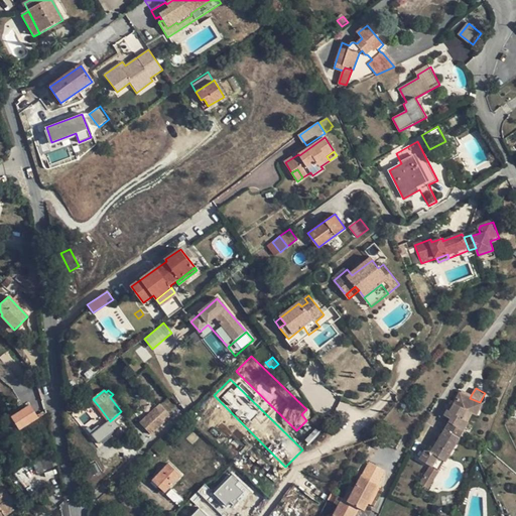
[(335,409),(318,393),(310,400),(327,417),(335,409)]
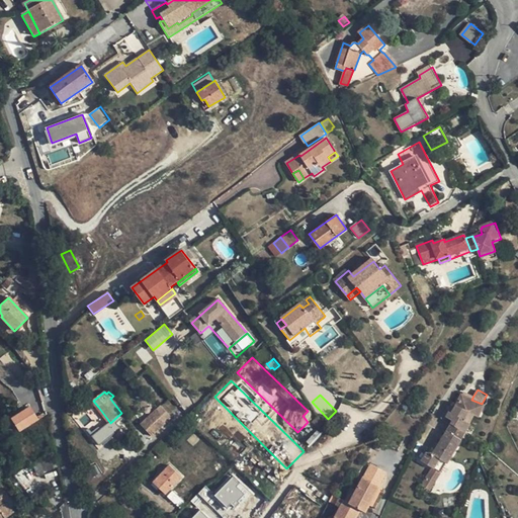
[(482,404),(471,400),(462,395),(461,395),(457,404),(452,413),(449,412),(446,418),(452,421),(451,424),(465,433),(470,423),(469,422),(473,414),(479,416),(484,405),(482,404)]
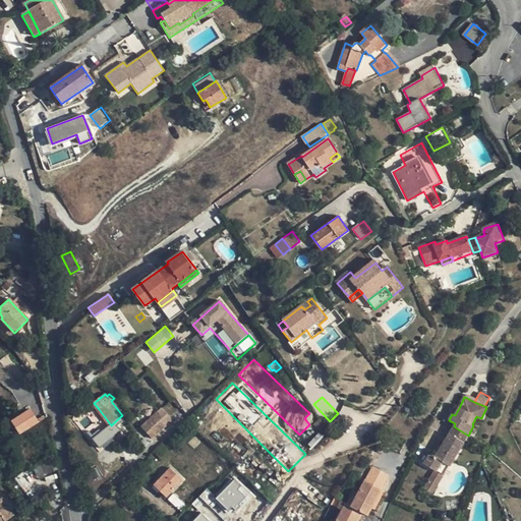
[(210,399),(188,420),(270,501),(291,478),(210,399)]
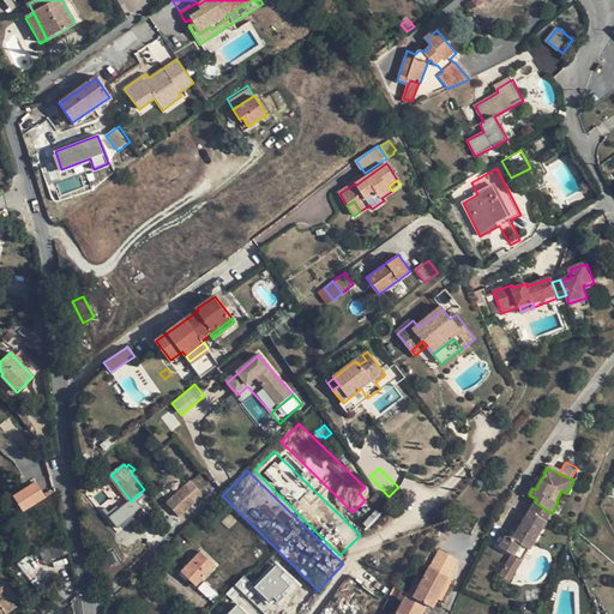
[(14,495),(25,511),(46,498),(35,481),(14,495)]
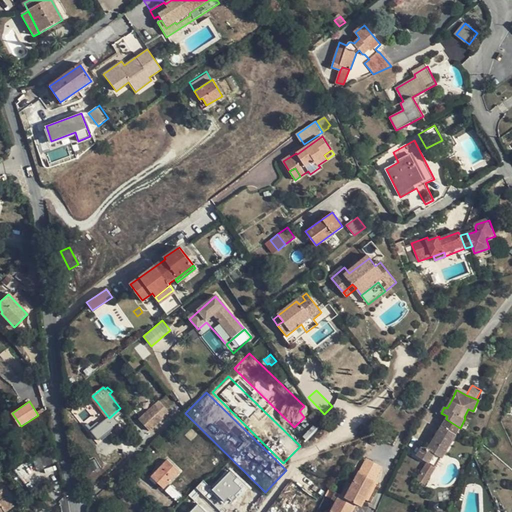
[(103,410),(97,402),(93,405),(99,414),(103,410)]
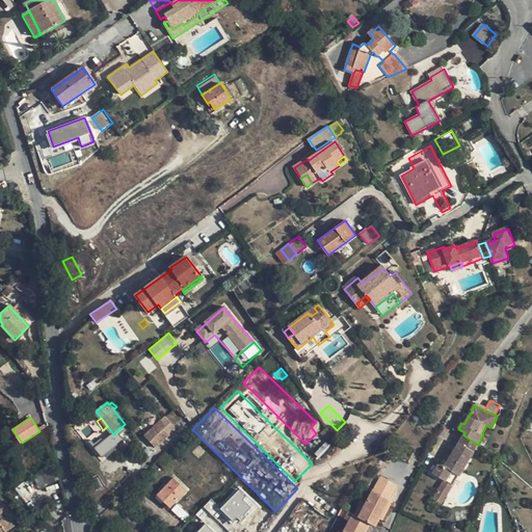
[(129,430),(133,434),(140,428),(137,424),(129,430)]
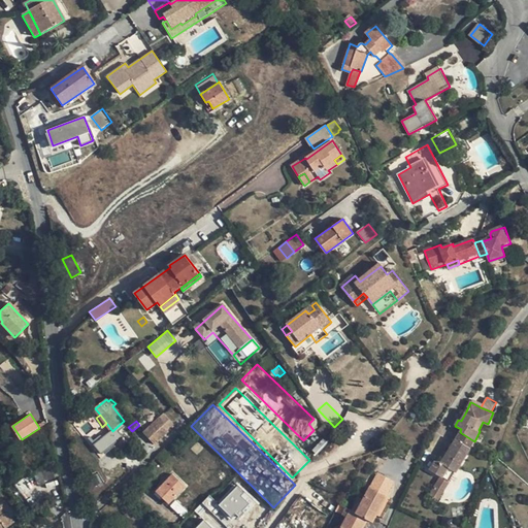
[(164,435),(167,433),(171,429),(164,421),(157,427),(159,429),(164,435)]
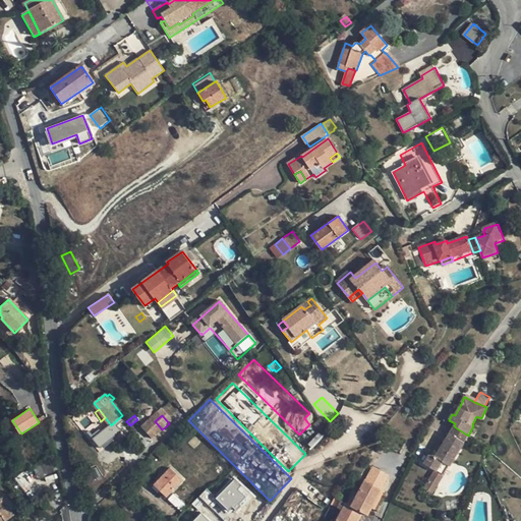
[(148,430),(137,419),(130,425),(145,444),(153,438),(148,430)]
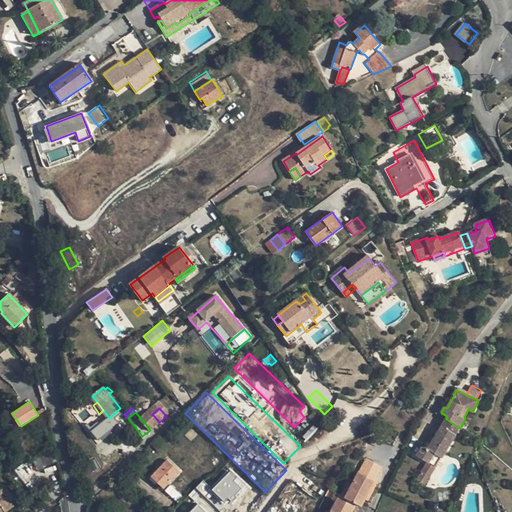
[(315,412),(309,417),(314,423),(320,417),(315,412)]
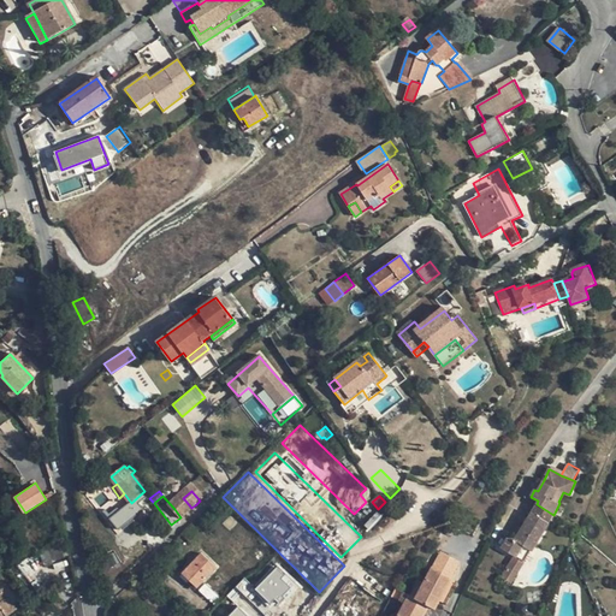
[(185,501),(175,509),(181,517),(182,516),(191,508),(185,501)]
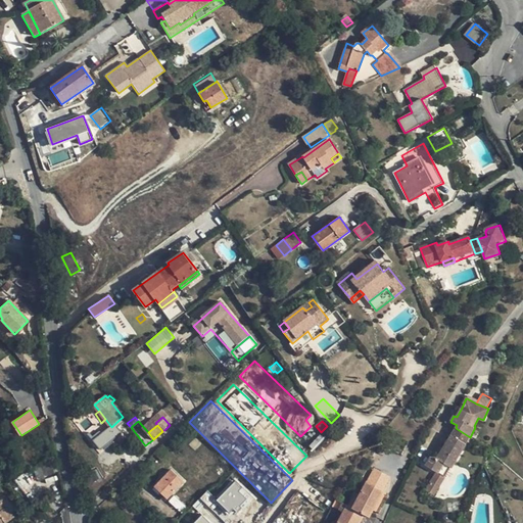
[(452,468),(470,437),(456,428),(437,458),(432,455),(426,465),(437,472),(444,477),(450,468),(452,468)]
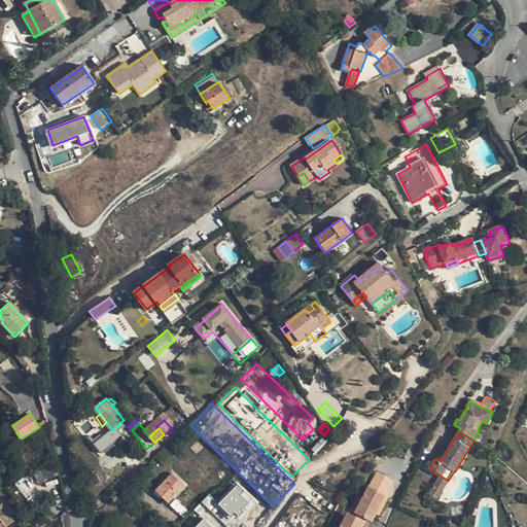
[(170,435),(167,432),(164,434),(155,442),(159,445),(170,435)]
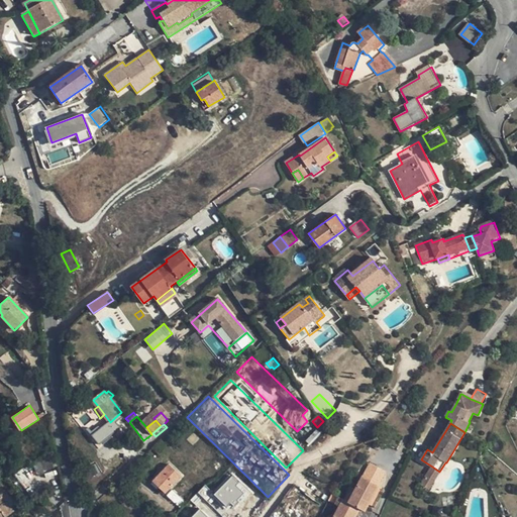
[(377,451),(381,443),(375,440),(371,448),(377,451)]
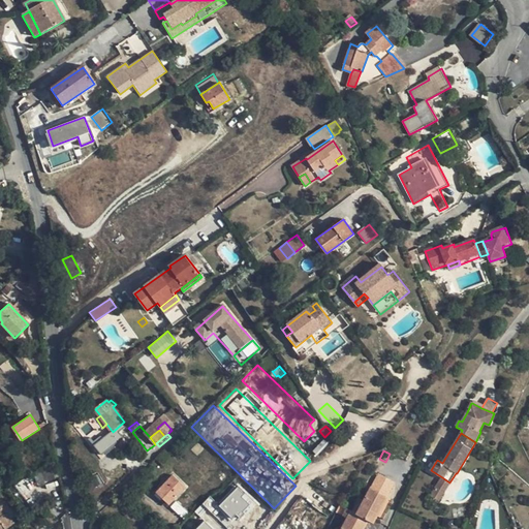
[(169,459),(162,452),(156,459),(163,466),(169,459)]
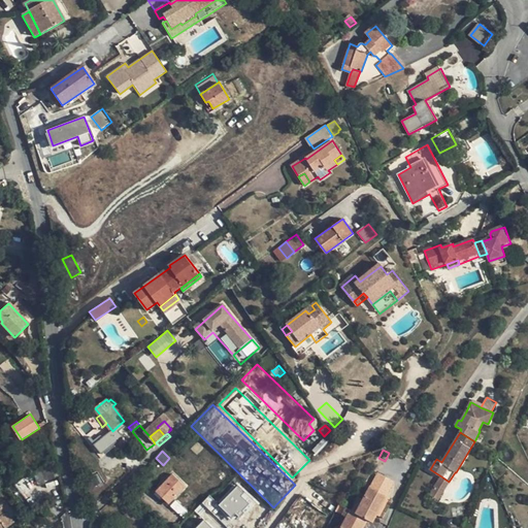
[(60,475),(54,461),(34,471),(40,484),(60,475)]
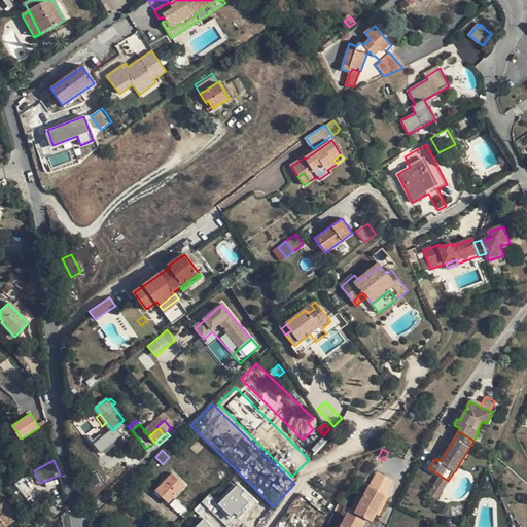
[(28,473),(15,483),(31,505),(43,496),(28,473)]
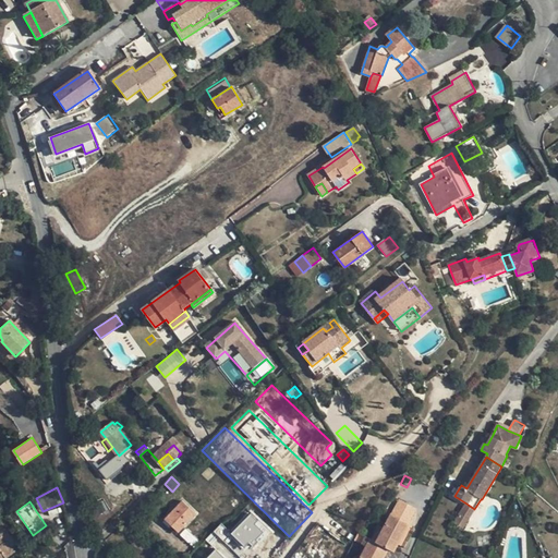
[(177,535),(196,514),(183,501),(162,522),(177,535)]
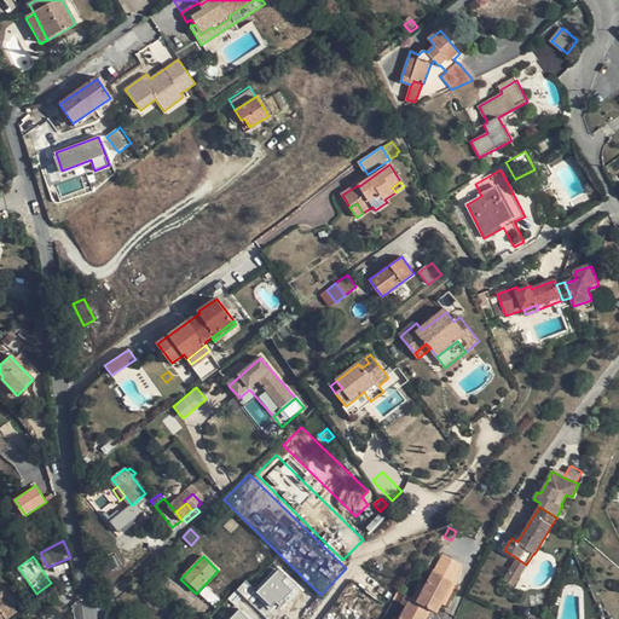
[(441,557),(433,573),(444,579),(452,562),(441,557)]
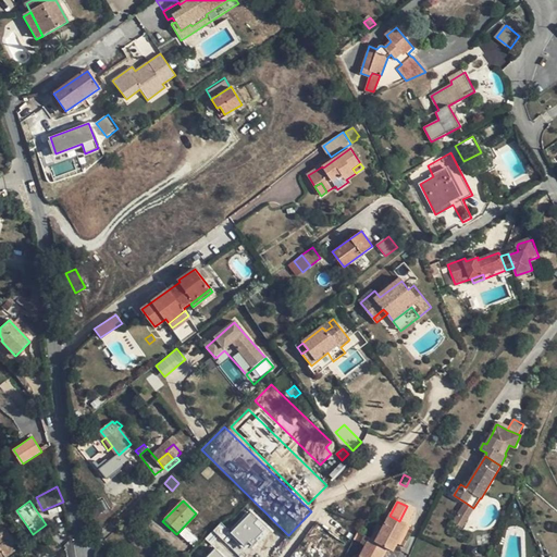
[(467,521),(473,508),(466,503),(458,516),(467,521)]
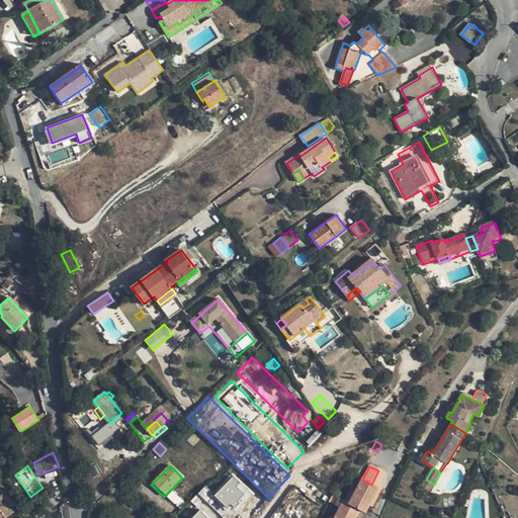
[(371,485),(362,480),(356,491),(351,490),(344,503),(360,511),(365,514),(386,475),(378,470),(371,485)]
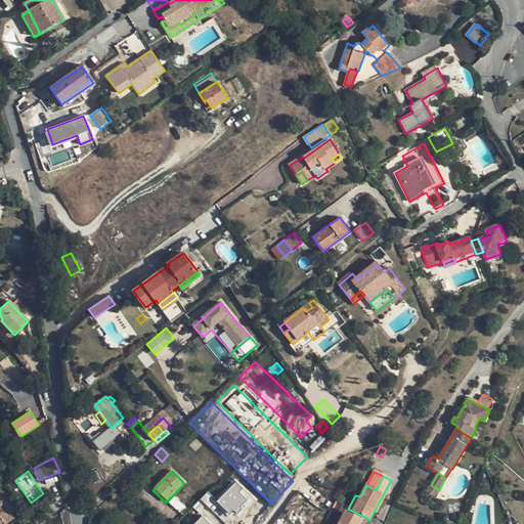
[(250,523),(256,523),(264,516),(242,493),(224,477),(214,488),(250,523)]
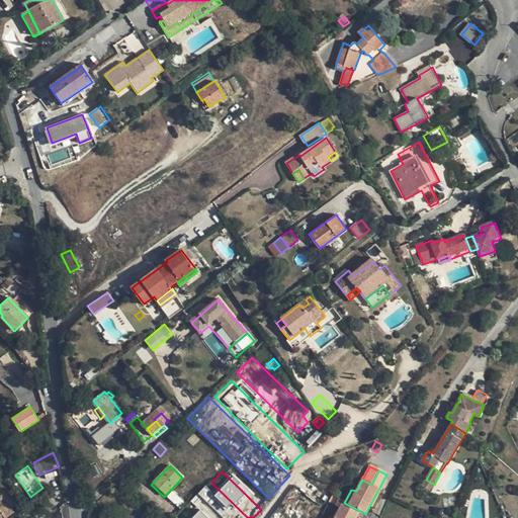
[(430,491),(434,485),(426,480),(423,486),(430,491)]
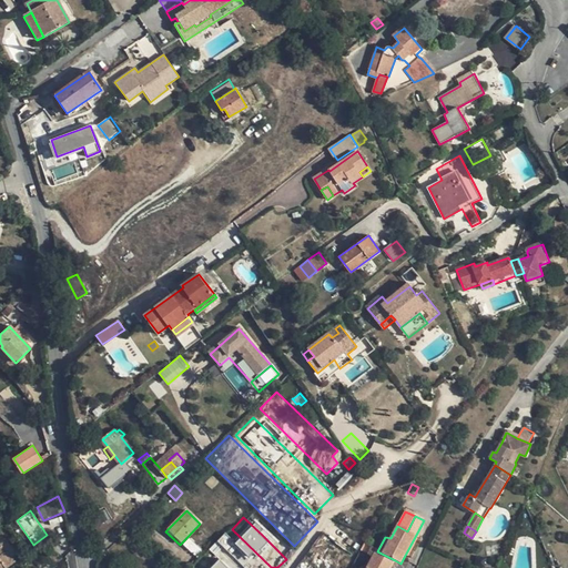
[(0,567),(4,567),(14,561),(1,540),(0,541),(0,567)]
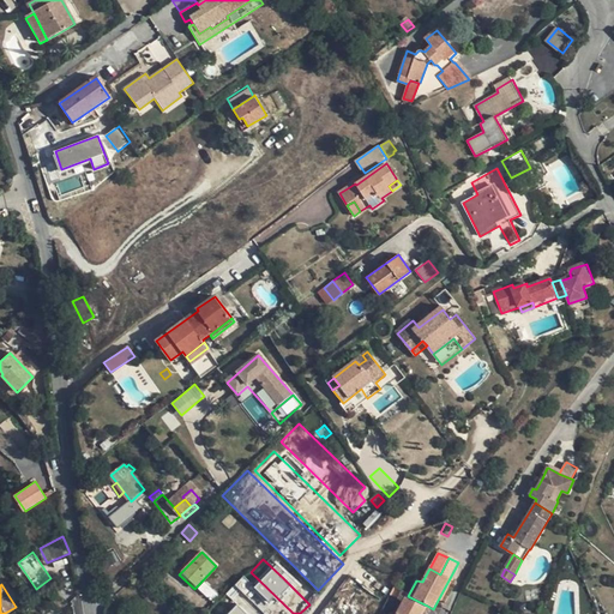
[(402,593),(395,589),(390,597),(397,601),(402,593)]
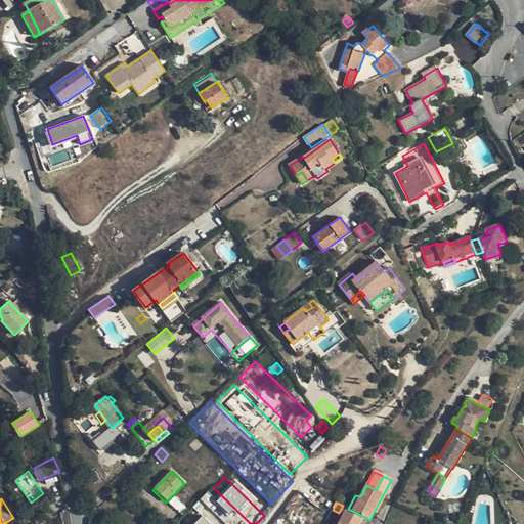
[(360,523),(364,517),(348,509),(343,506),(339,513),(343,515),(338,523),(360,523)]
